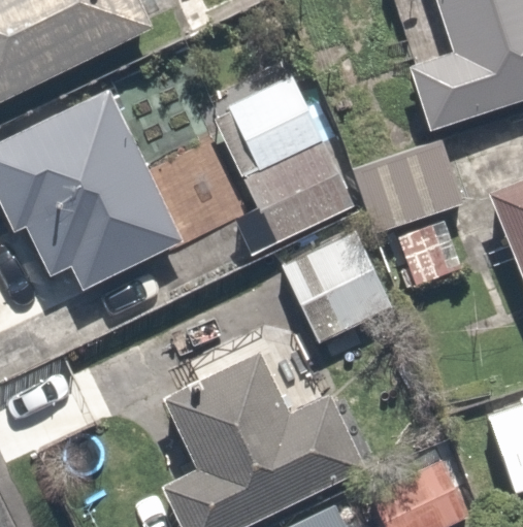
[(0,0),(0,103),(156,28),(141,0),(0,0)]
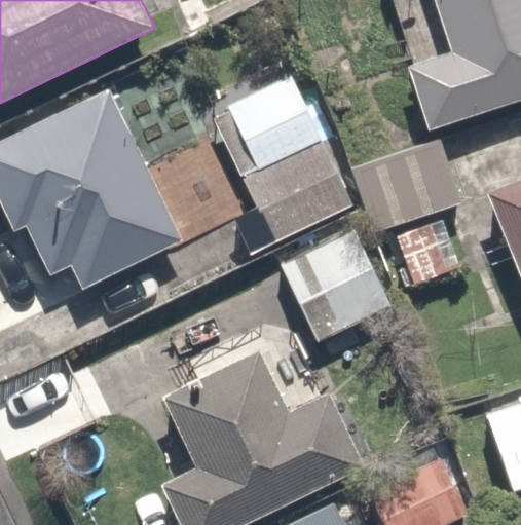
[(520,0),(433,0),(450,53),(407,66),(429,130),(520,101),(520,0)]
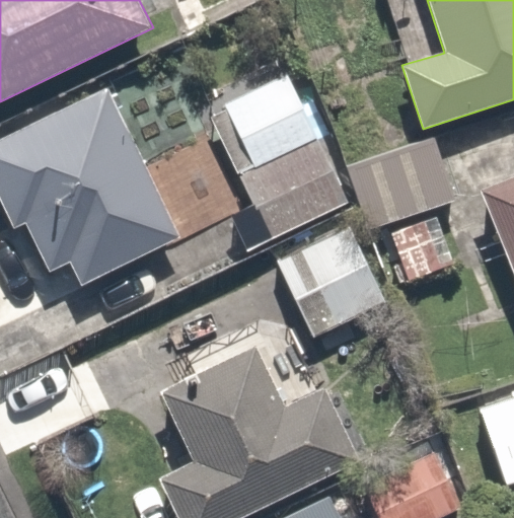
[(227,109),(212,117),(238,175),(319,137),(288,74),(225,103),(227,109)]
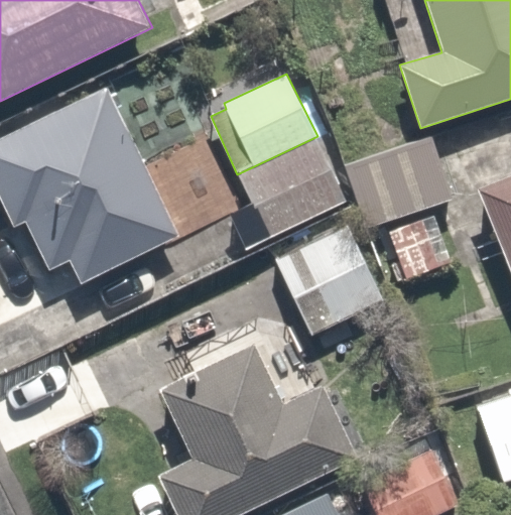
[(179,234),(107,84),(0,136),(0,200),(13,228),(25,222),(48,270),(71,260),(82,283),(179,234)]
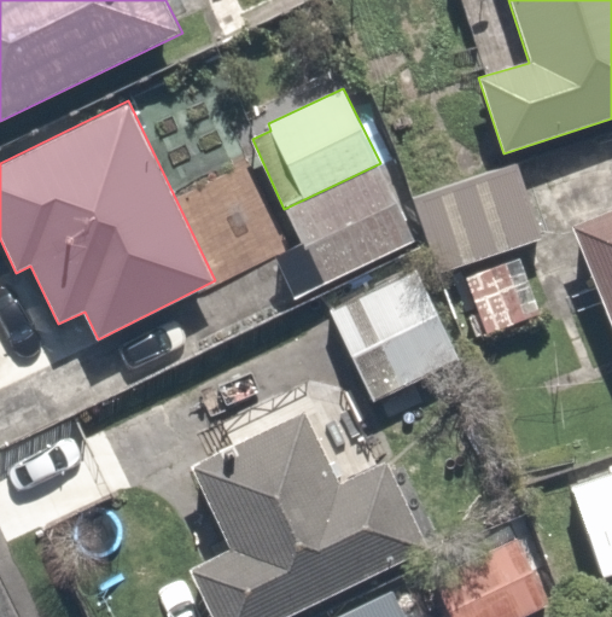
[(543,238),(517,162),(413,198),(439,274),(543,238)]
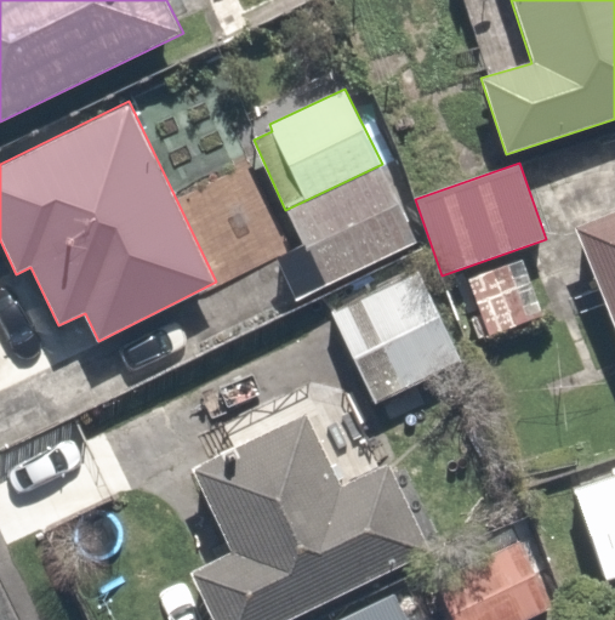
[(323,290),(422,242),(388,165),(290,211),(307,245),(303,248),(323,290)]
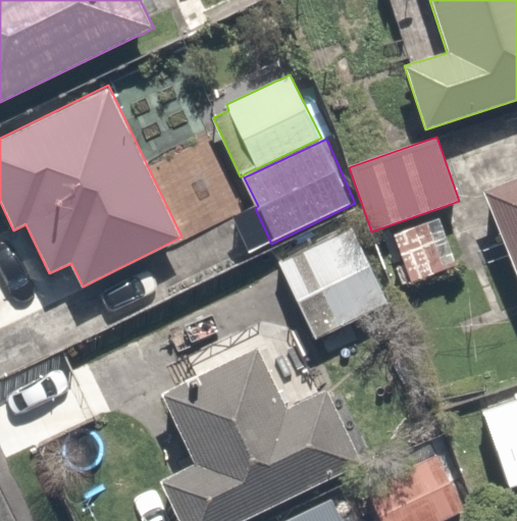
[(516,174),(480,191),(516,280),(516,174)]
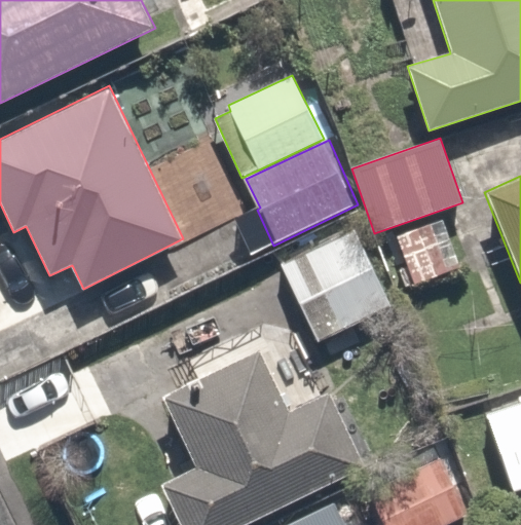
[(464,267),(446,219),(399,237),(416,285),(464,267)]
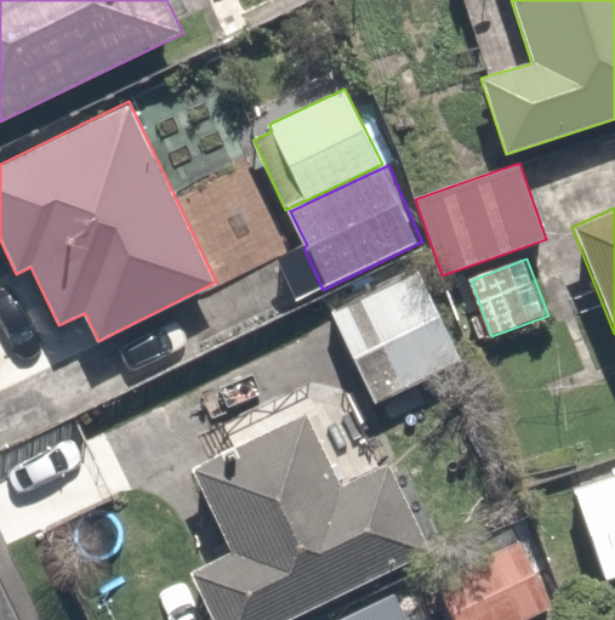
[(422,271),(331,313),(379,403),(463,362),(422,271)]
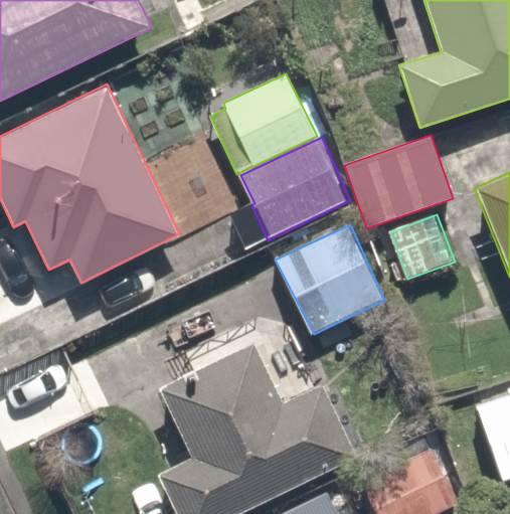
[(237,513),(356,458),(324,383),(282,403),(252,341),(156,387),(190,457),(155,474),(175,513),(237,513)]
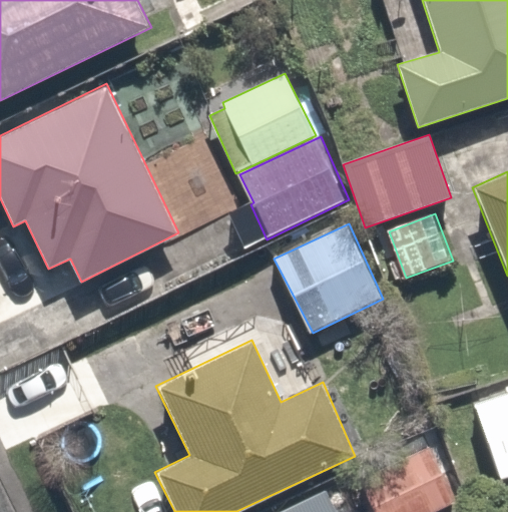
[(507,391),(474,403),(500,480),(507,477),(507,391)]
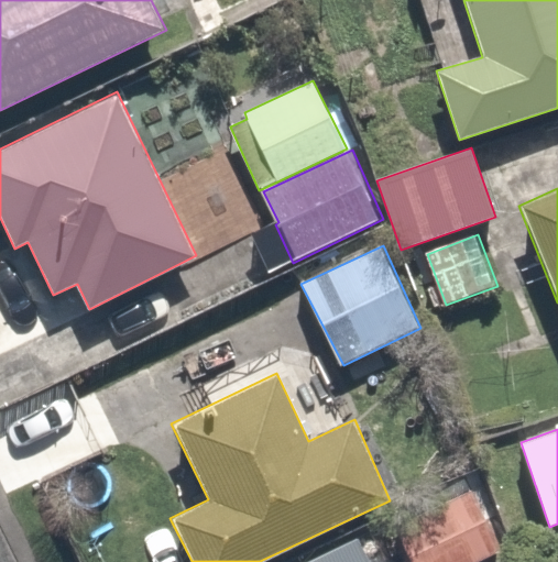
[(488,561),(506,553),(478,487),(395,524),(413,561),(488,561)]
